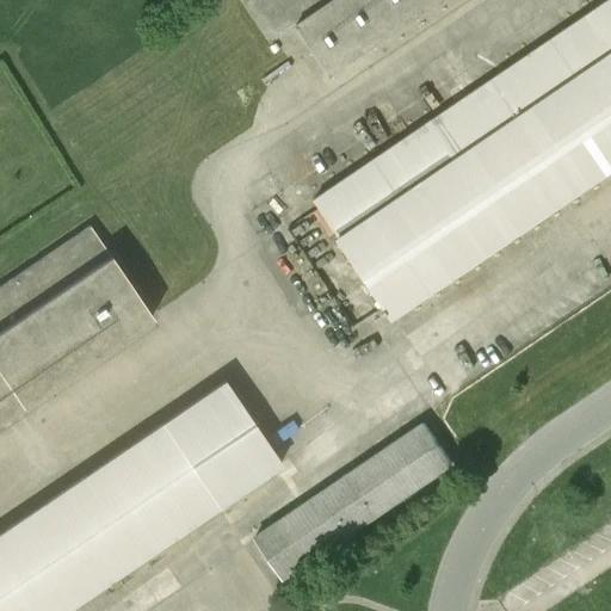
[(440,0),(253,0),(250,2),(272,37),(296,22),(331,73),(440,0)]
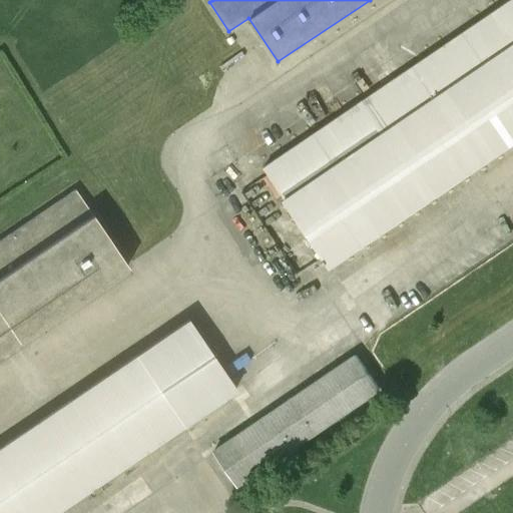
[(512,0),(511,0),(265,166),(286,197),(285,198),(330,266),(512,141),(512,0)]
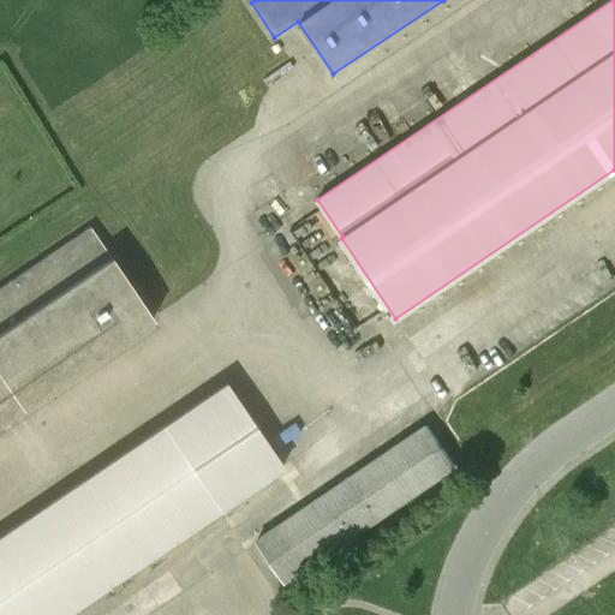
[(0,424),(155,321),(93,230),(0,291),(0,424)]
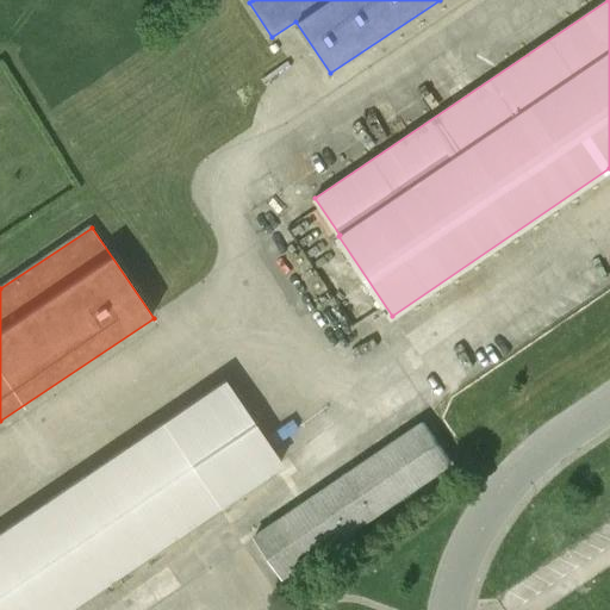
[(0,609),(58,609),(281,461),(226,380),(0,531),(0,609)]
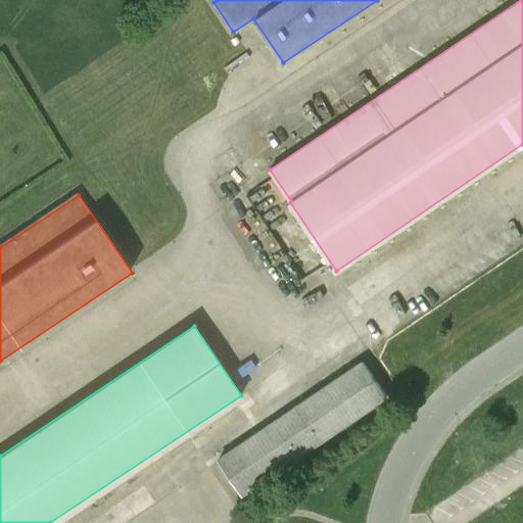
[(370,359),(220,461),(244,495),(393,394),(370,359)]
